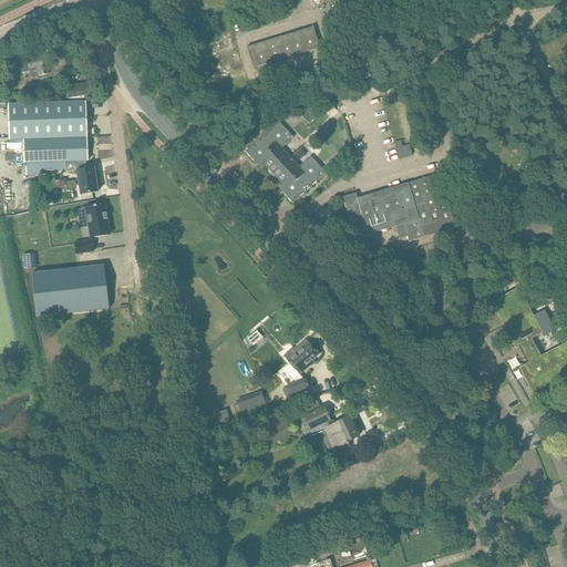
[(247,48),(253,69),(258,66),(259,72),(271,68),(270,63),(320,48),(313,27),(247,48)]
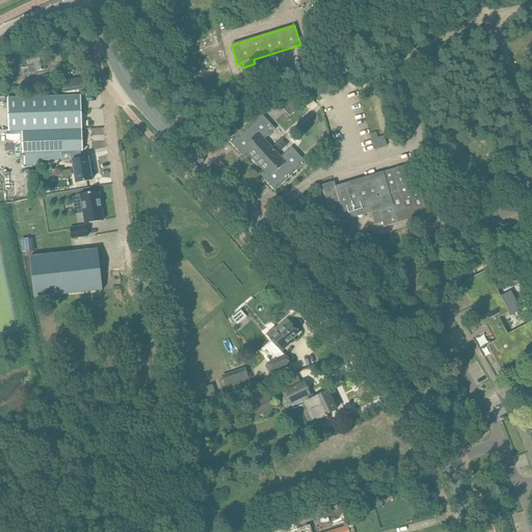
[(85,88),(84,78),(59,82),(61,92),(85,88)]
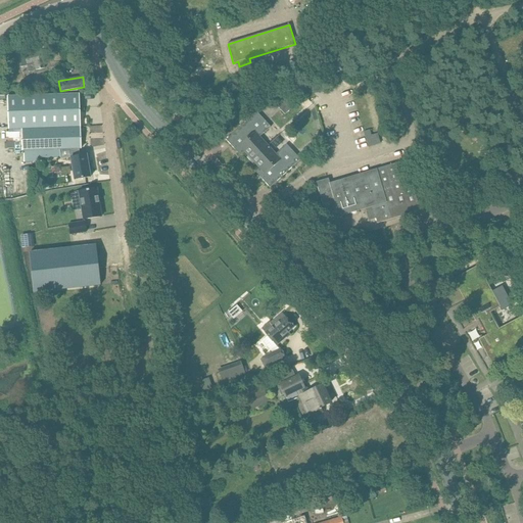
[(79,94),(7,97),(8,130),(21,129),(80,127),(79,94)]
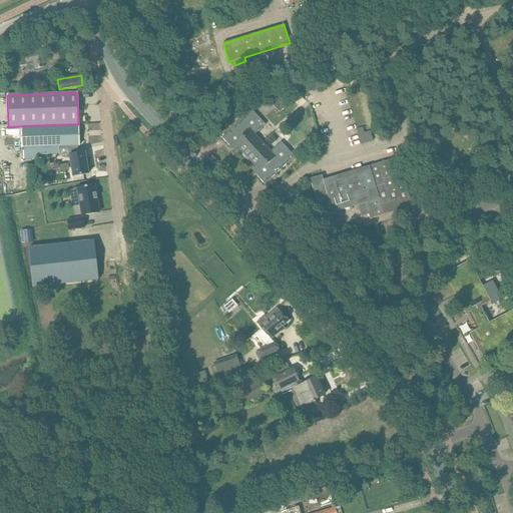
[(278,98),(272,104),(280,112),(286,107),(278,98)]
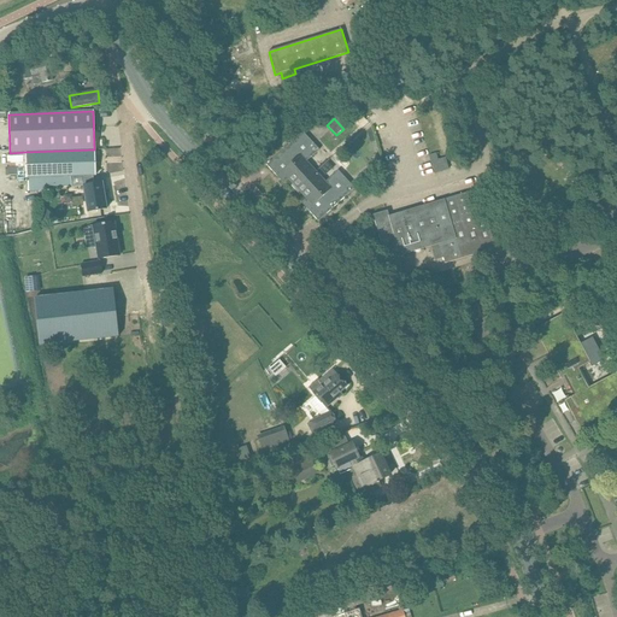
[(278,139),(270,130),(251,146),(259,156),(278,139)]
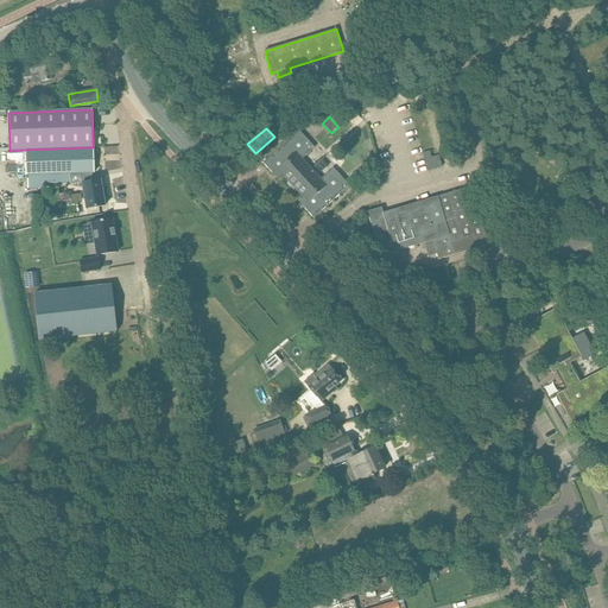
[(311,170),(302,159),(315,147),(298,131),(263,163),(273,175),(278,170),(289,182),(287,183),(291,188),(311,170)]
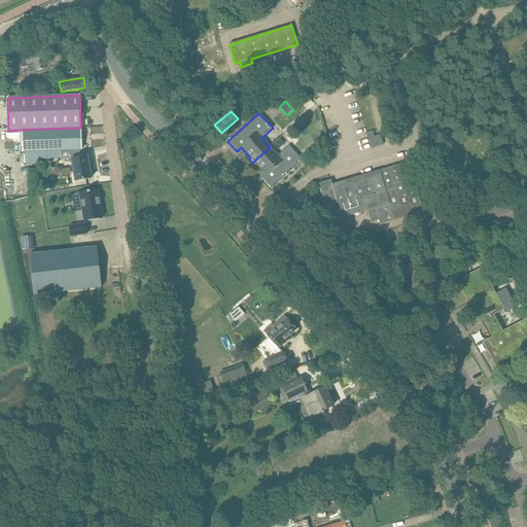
[(80,128),(22,130),(22,134),(23,161),(24,161),(25,164),(38,163),(40,160),(62,159),(62,161),(71,159),(80,157),(79,150),(81,150),(80,128)]
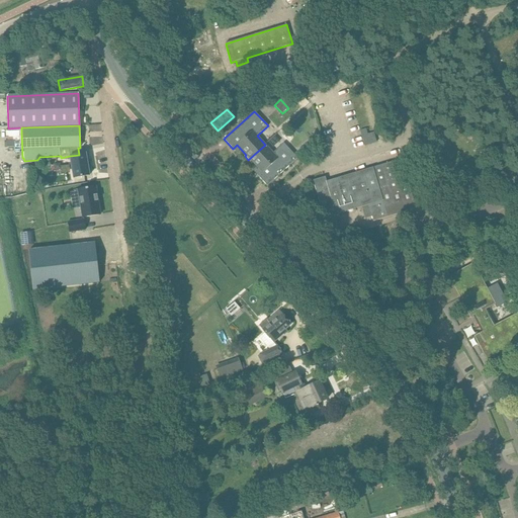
[(309,142),(301,148),(310,157),(316,151),(309,142)]
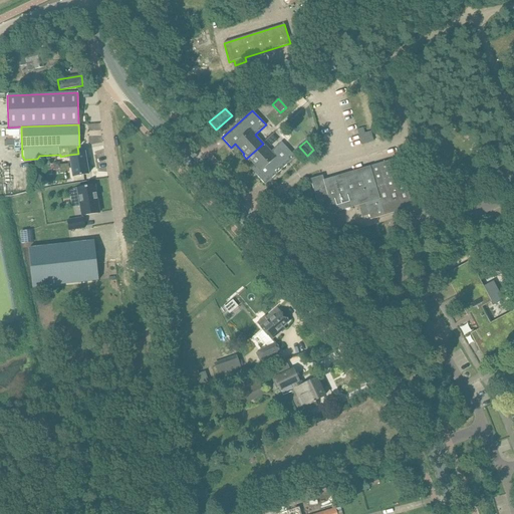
[(265,185),(289,163),(295,157),(281,142),(271,152),(263,144),(246,159),(250,163),(251,162),(260,172),(256,175),(265,185)]
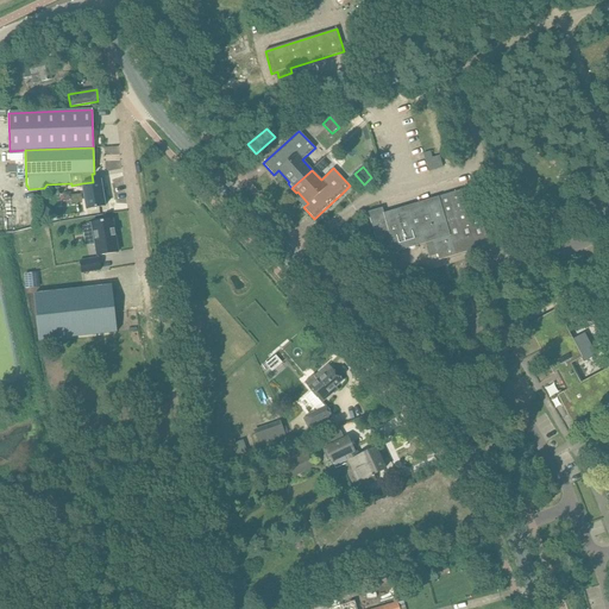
[(93,182),(82,183),(87,209),(105,206),(101,181),(93,182)]
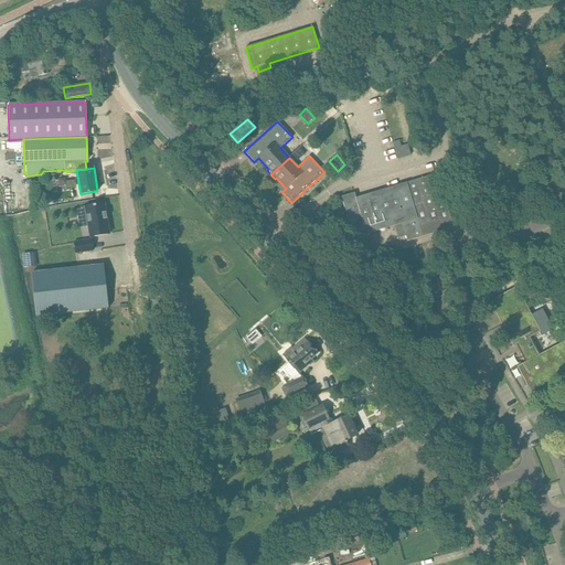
[(354,193),(341,196),(356,246),(366,243),(365,237),(371,236),(366,223),(391,215),(394,226),(402,223),(406,241),(443,231),(454,227),(437,173),(437,174),(406,183),(356,198),(354,193)]
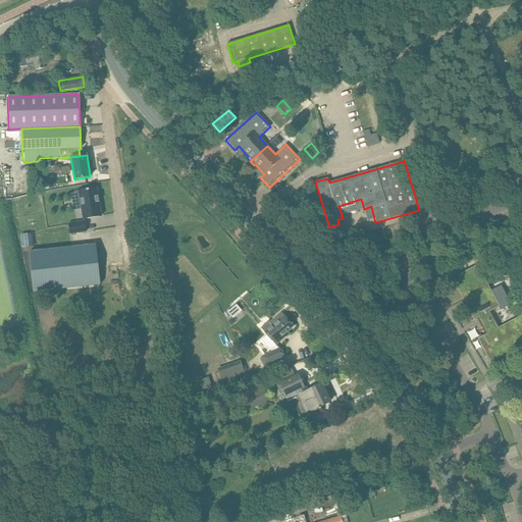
[(36,183),(31,188),(38,193),(42,188),(36,183)]
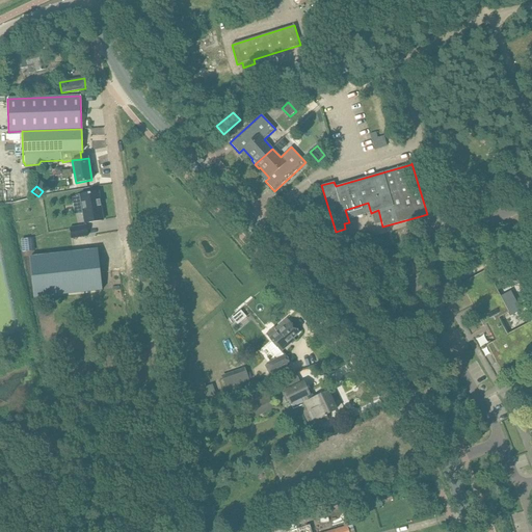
[(80,194),(85,223),(103,220),(98,191),(80,194)]
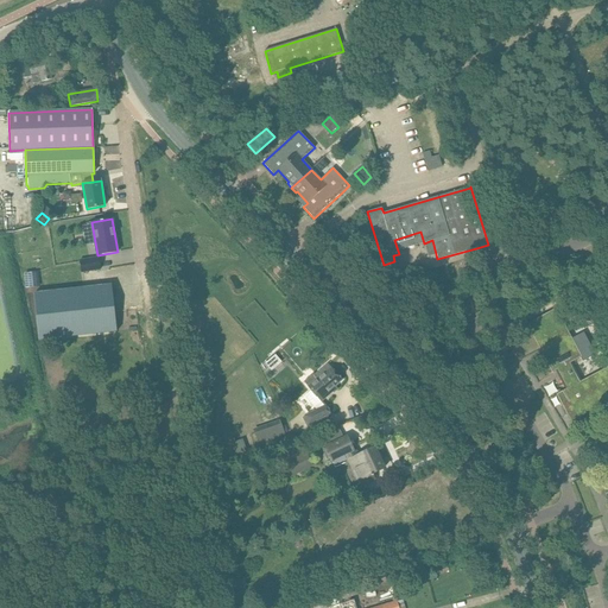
[(101,270),(99,258),(80,261),(82,273),(101,270)]
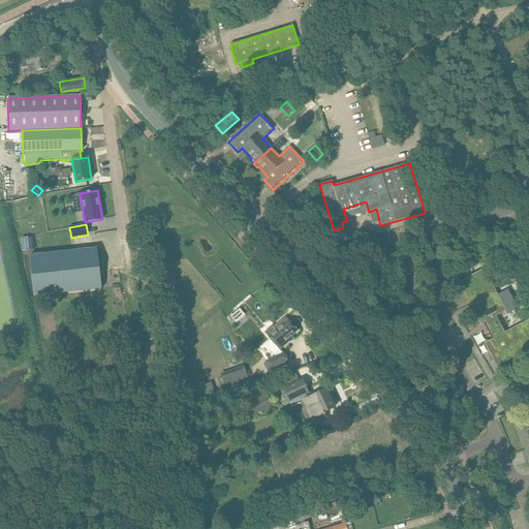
[(96,248),(31,255),(32,273),(35,296),(101,288),(96,248)]
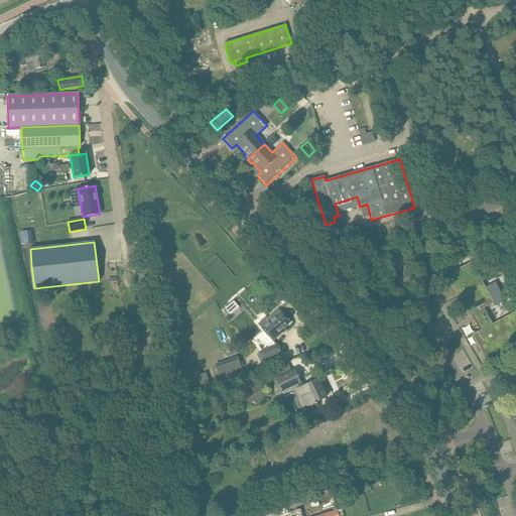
[(505,253),(494,259),(500,269),(510,264),(505,253)]
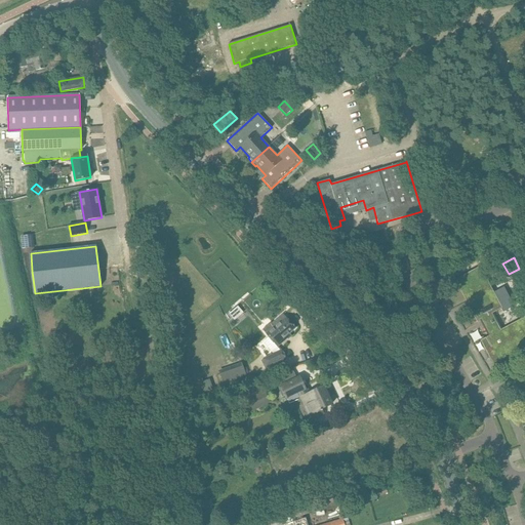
[(480,267),(455,279),(468,303),(470,307),(472,307),(473,309),(471,310),(478,322),(480,321),(488,336),(486,337),(491,348),(485,351),(493,366),(499,362),(501,361),(512,356),(524,349),(524,316),(501,329),(493,314),(501,309),(503,313),(513,308),(514,307),(509,296),(499,303),(494,292),(480,267)]
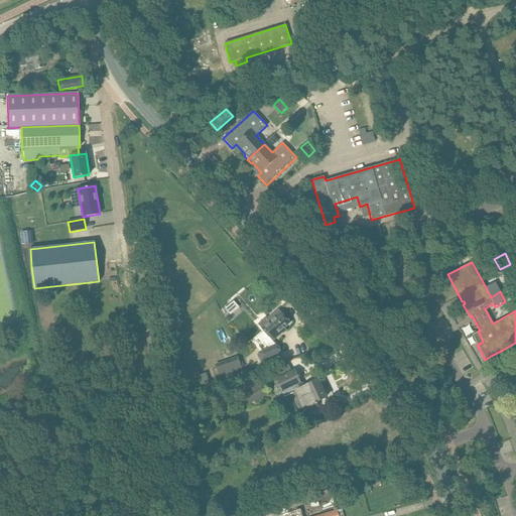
[(234,301),(225,308),(231,315),(239,307),(234,301)]
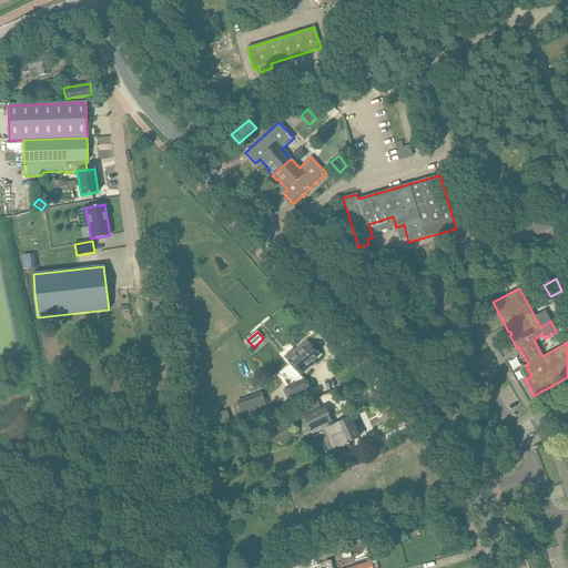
[(298,347),(294,352),(293,350),(284,357),(288,362),(287,363),(291,365),(284,371),(296,384),(283,391),(288,401),(310,389),(304,379),(301,376),(311,366),(310,364),(320,355),(306,341),(298,347)]
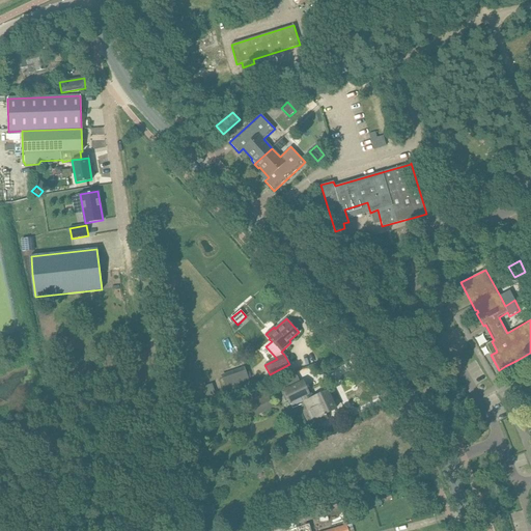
[(244,367),(222,375),(223,379),(225,386),(226,388),(248,380),(245,371),(244,367)]
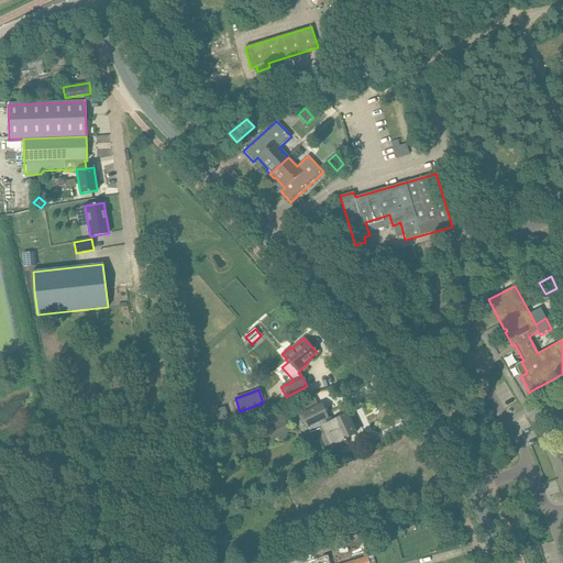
[(302,414),(300,415),(307,428),(320,421),(327,418),(320,405),(319,406),(302,414)]
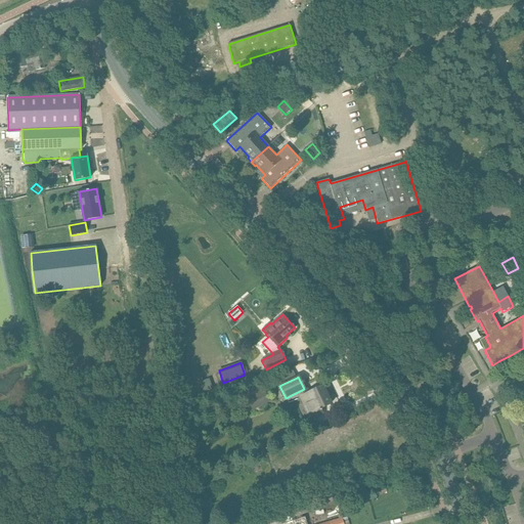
[(190,393),(187,380),(175,383),(178,396),(190,393)]
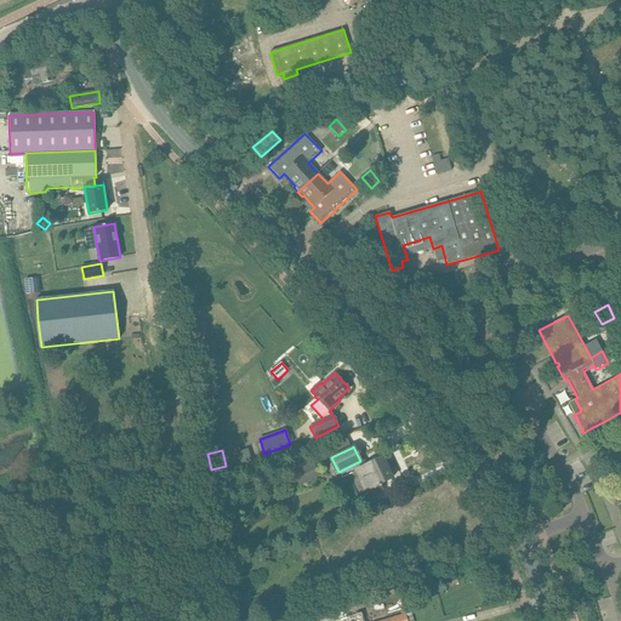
[(371,463),(364,467),(363,468),(366,477),(364,478),(371,495),(382,489),(380,486),(381,485),(381,484),(392,479),(382,459),(371,463)]
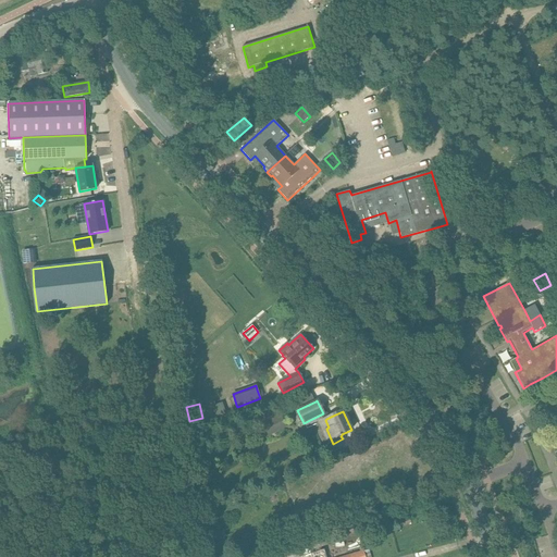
[(268,421),(260,424),(267,437),(288,426),(282,415),(268,421)]
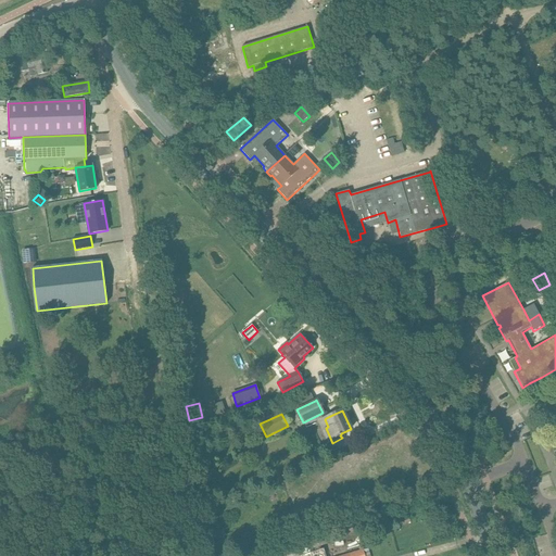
[(376,534),(369,536),(375,553),(381,551),(376,534)]
